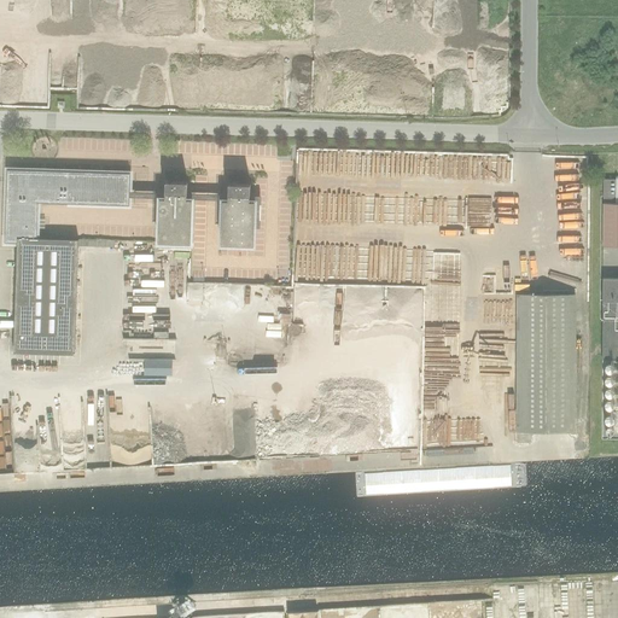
[(7,202),(5,246),(18,246),(15,350),(75,353),(79,240),(38,239),(39,203),(129,205),(130,198),(130,192),(130,174),(7,169),(7,202)]
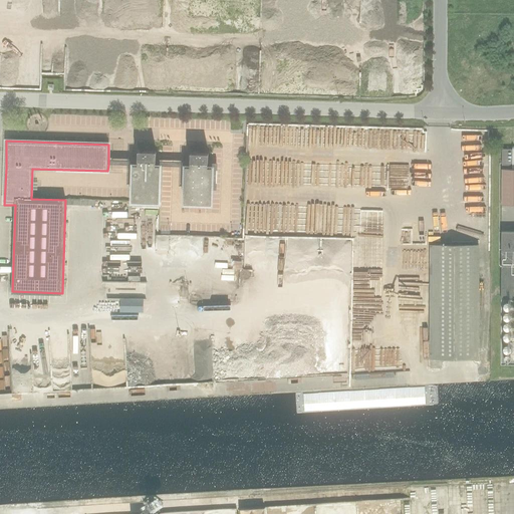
[(513,165),(513,149),(502,150),(502,166),(513,165)]
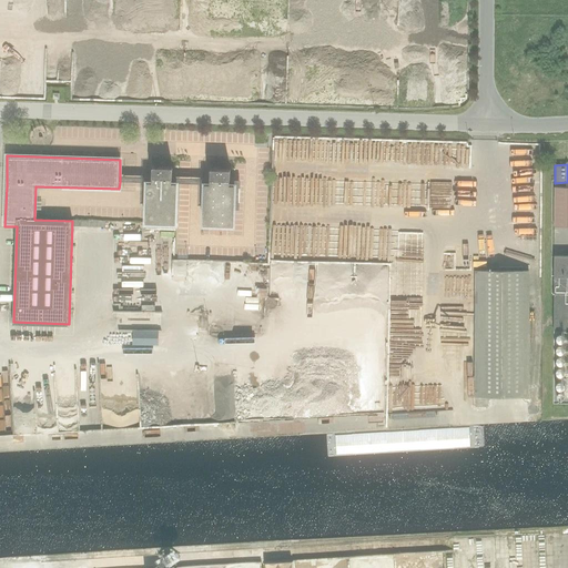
[(178,185),(178,183),(172,183),(172,181),(173,168),(153,168),(152,181),(152,182),(148,182),(148,185),(146,223),(176,224),(178,185)]
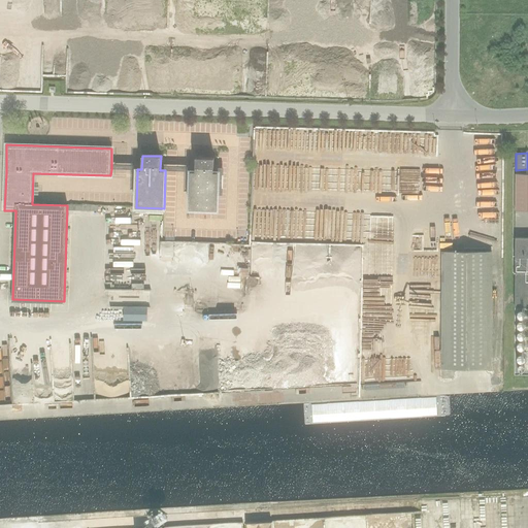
[(196,169),(196,171),(191,171),(191,173),(190,209),(218,210),(219,172),(213,172),(215,158),(196,157),(196,169)]
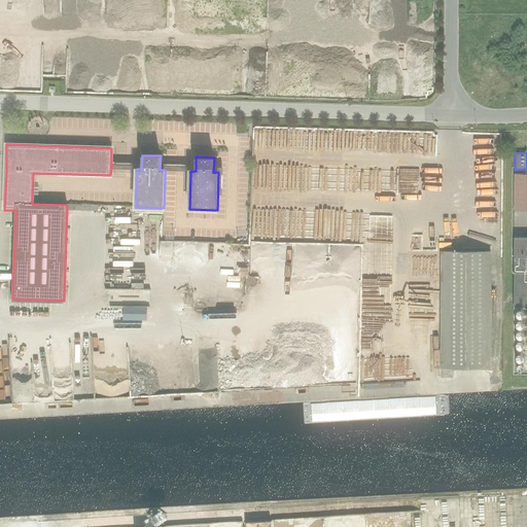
[(526,210),(526,173),(515,174),(515,210),(526,210)]
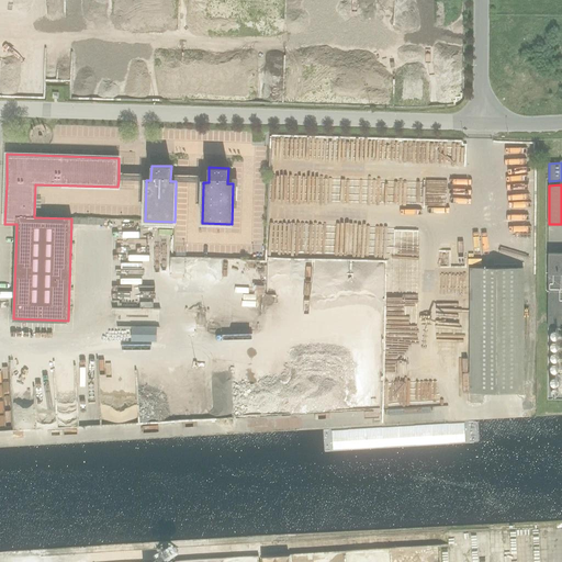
[(561,253),(547,253),(547,327),(561,327),(561,253)]
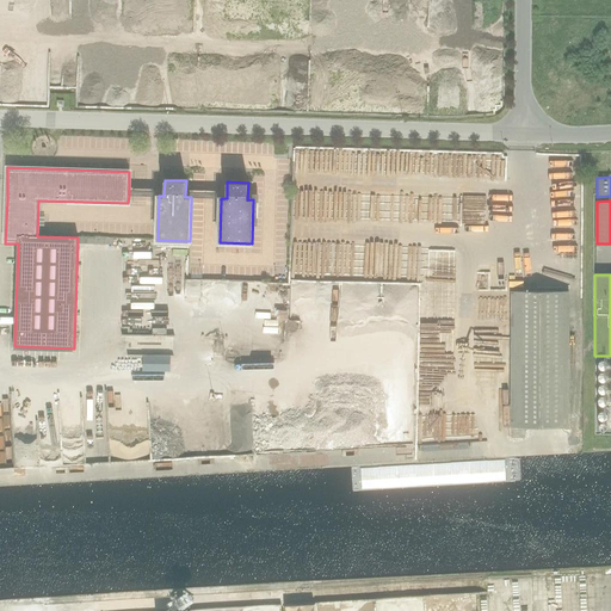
[(569,290),(511,290),(511,427),(569,427),(569,290)]
